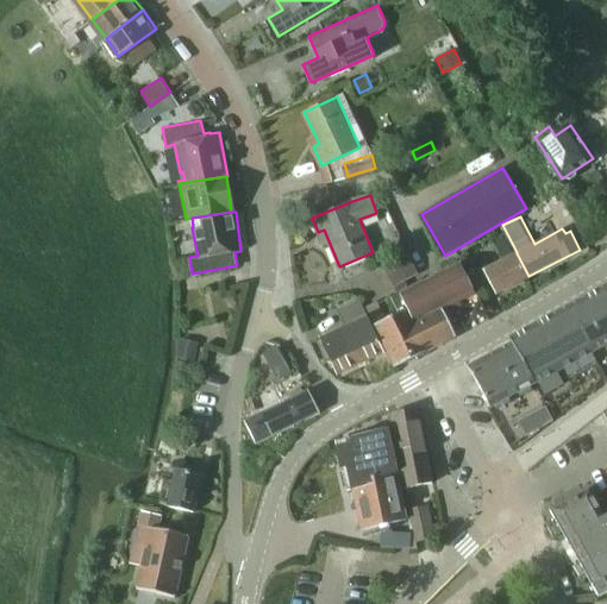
[(382,266),(393,287),(418,274),(407,253),(382,266)]
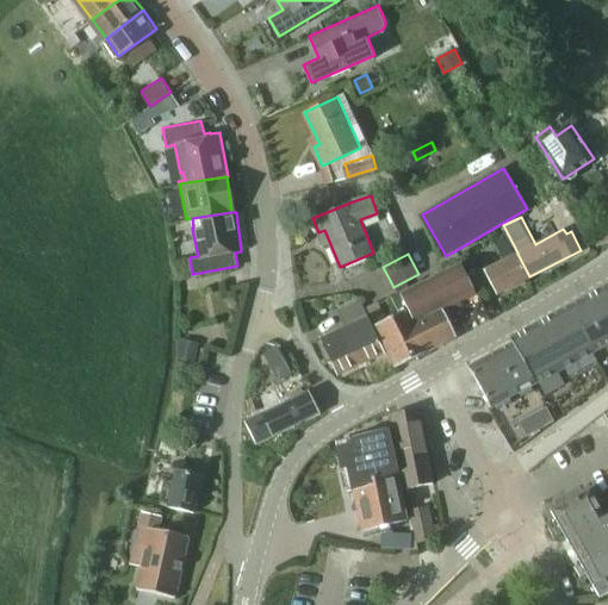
[(529,276),(517,254),(485,270),(497,293),(529,276)]
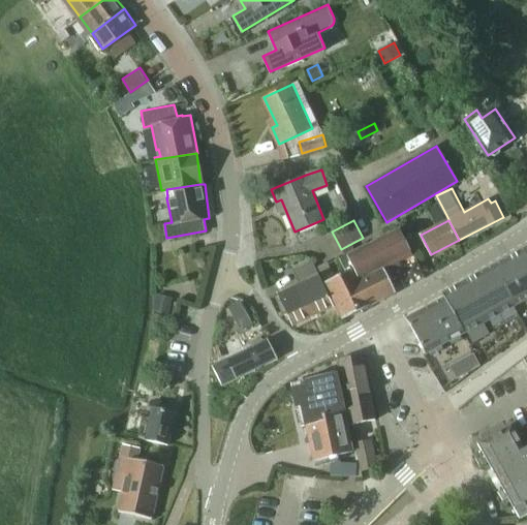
[(412,255),(400,229),(340,258),(347,272),(326,282),(343,318),(396,292),(384,270),(391,267),(393,271),(401,266),(399,261),(412,255)]
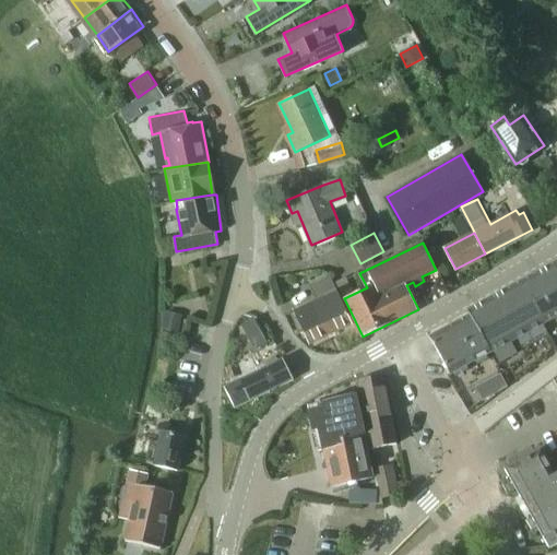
[(544,321),(556,314),(556,259),(522,279),(544,321)]
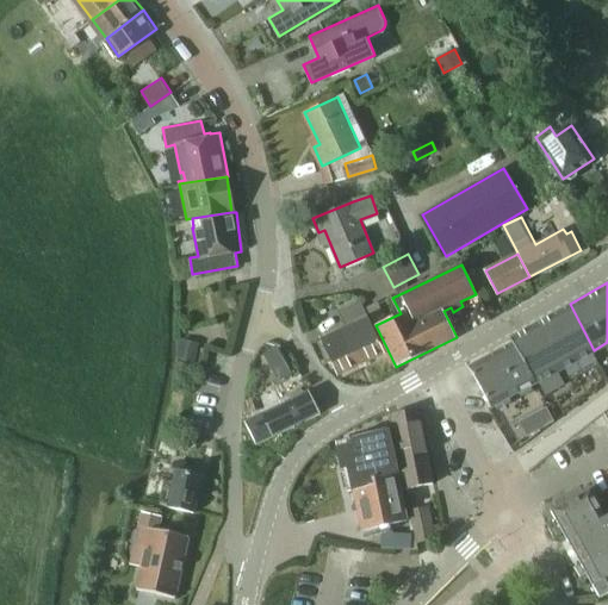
[(347,326),(339,331),(342,342),(347,340),(359,365),(386,351),(370,316),(360,298),(337,309),(347,326)]
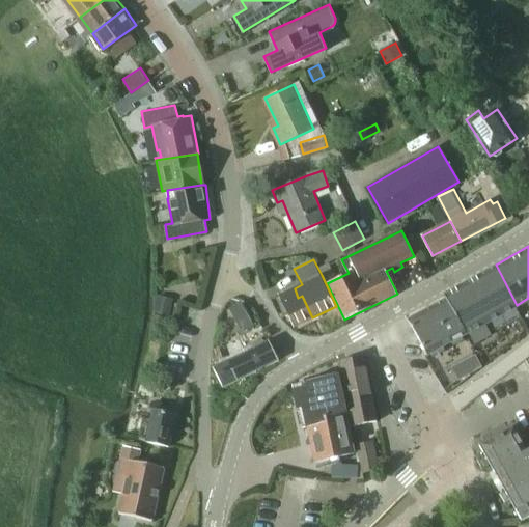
[(517,305),(496,265),(443,293),(445,297),(465,333),(466,332),(467,332),(469,331),(474,341),(491,332),(485,322),(517,305)]
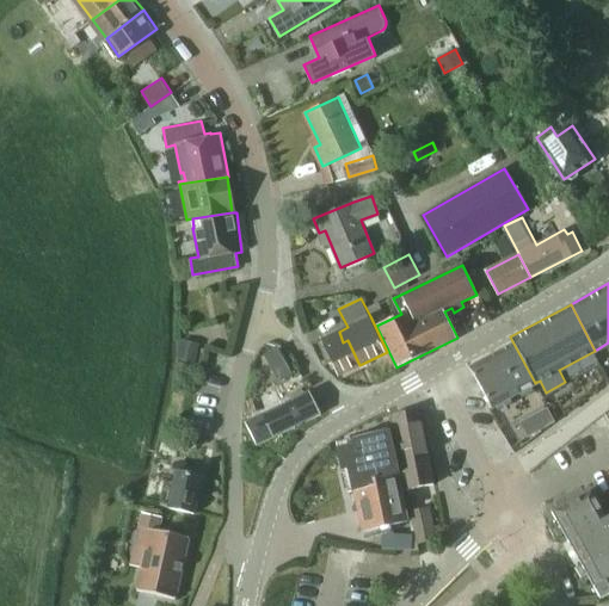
[(360,365),(348,340),(343,342),(339,332),(323,339),(339,373),(360,365)]
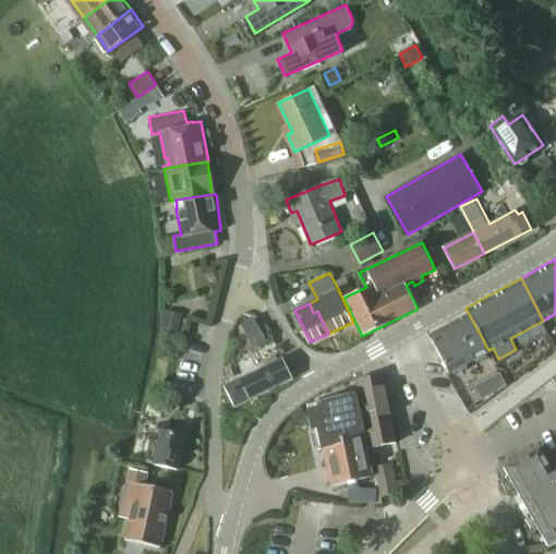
[(161,326),(179,329),(182,312),(166,309),(161,326)]
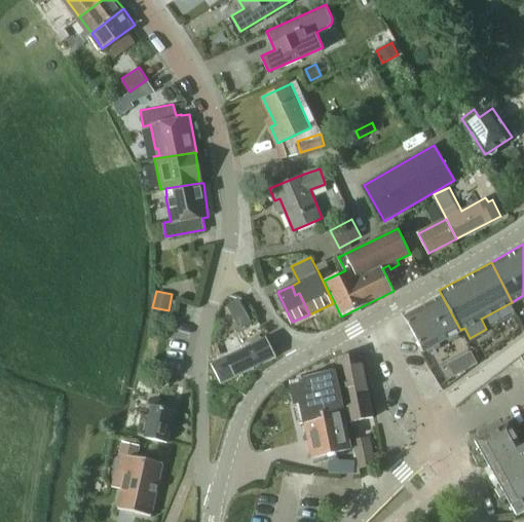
[(441,294),(404,314),(418,341),(423,349),(460,330),(441,294)]
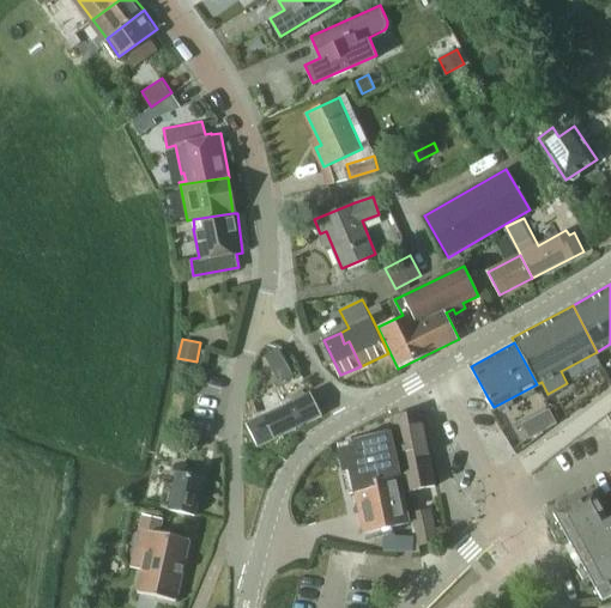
[(278,346),(266,353),(274,368),(286,362),(278,346)]
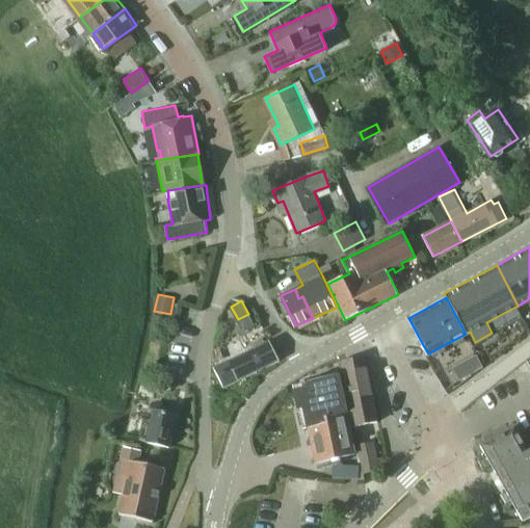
[(279,355),(270,338),(267,340),(264,335),(244,344),(247,349),(226,360),(221,350),(215,350),(215,365),(224,383),(279,355)]
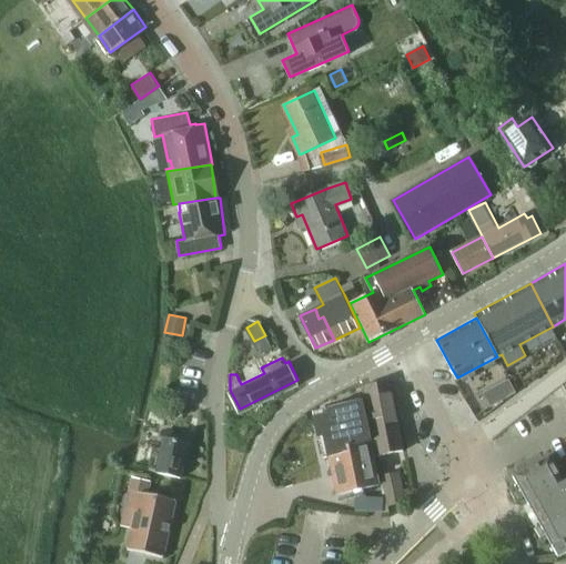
[(404,449),(390,379),(364,384),(378,454),(404,449)]
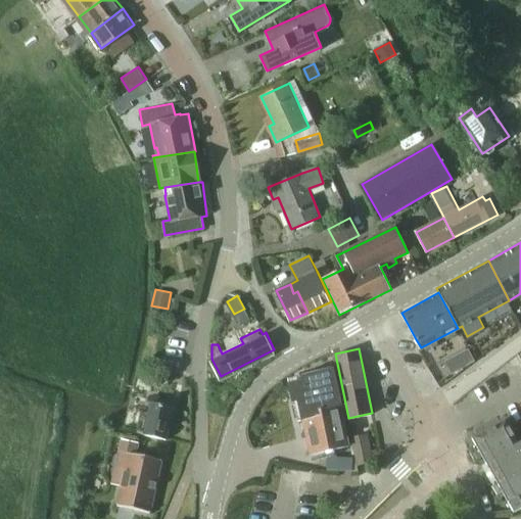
[(349,442),(332,365),(303,371),(304,378),(291,381),(299,418),(304,417),(312,452),(349,442)]
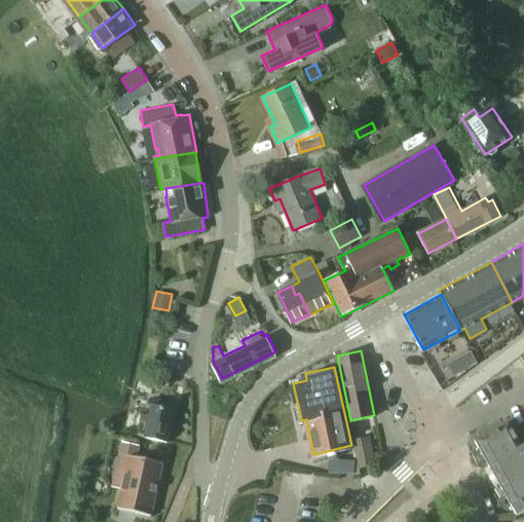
[(142,414),(138,435),(166,440),(174,408),(173,408),(174,401),(152,397),(148,416),(142,414)]
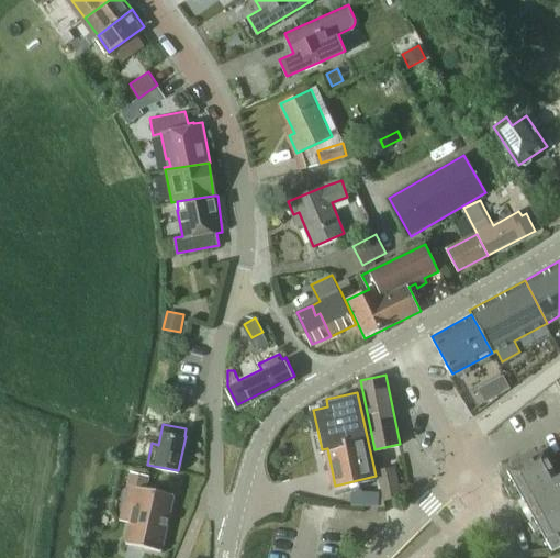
[(559,472),(545,448),(507,469),(553,549),(559,546),(559,472)]
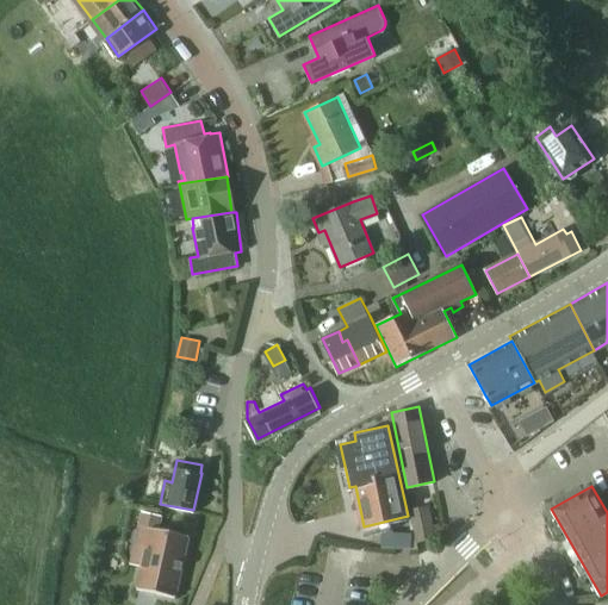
[(429,507),(414,511),(419,540),(435,536),(429,507)]
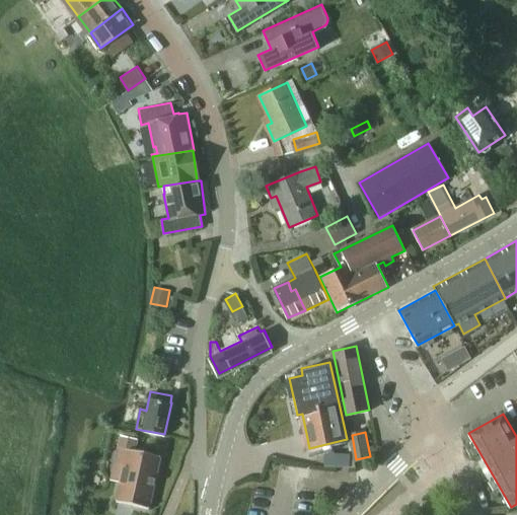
[(128,449),(116,500),(149,507),(149,506),(160,455),(134,449),(137,437),(122,434),(121,434),(119,445),(119,447),(128,449)]
